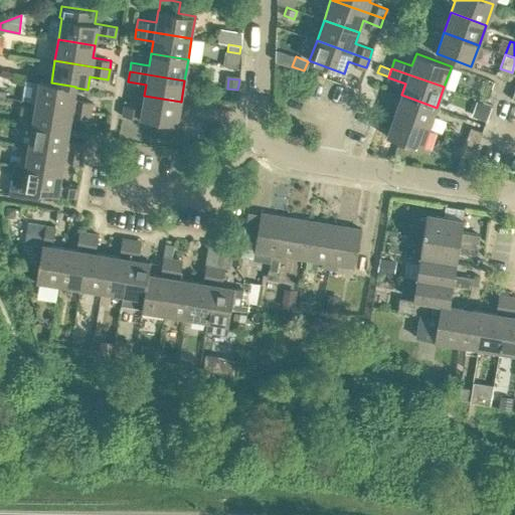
[(39,80),(35,103),(91,111),(93,102),(73,99),(75,88),(75,87),(51,82),(39,80)]
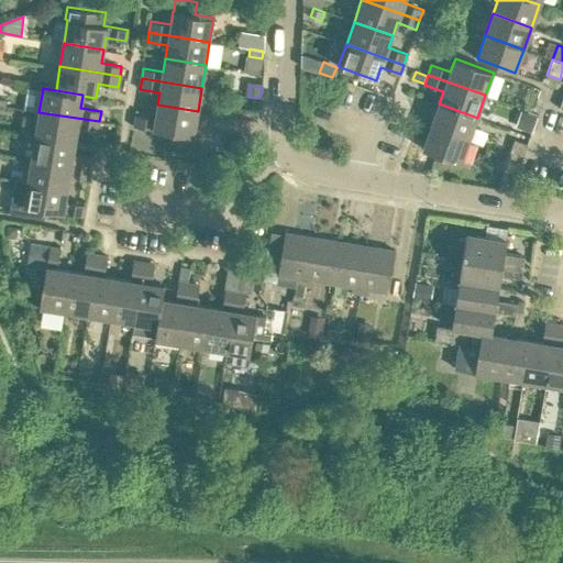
[(439,103),(431,127),(468,140),(477,118),(439,103)]
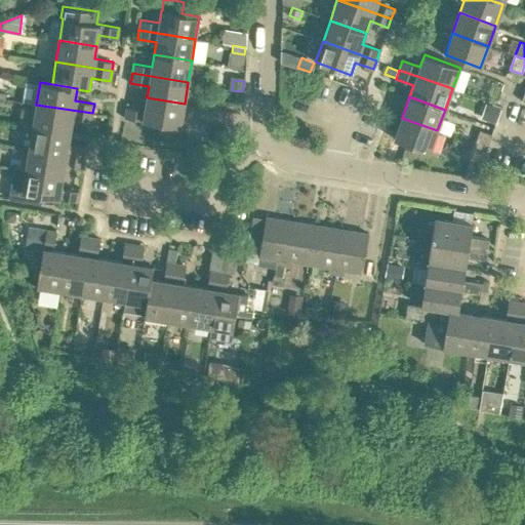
[(185,104),(147,97),(145,110),(126,108),(124,118),(155,122),(152,137),(184,143),(186,126),(180,125),(185,104)]
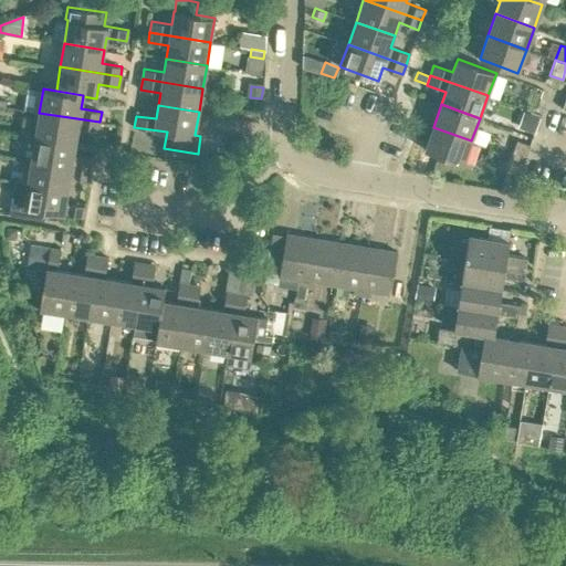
[(39,113),(35,136),(75,143),(77,129),(97,133),(100,122),(39,113)]
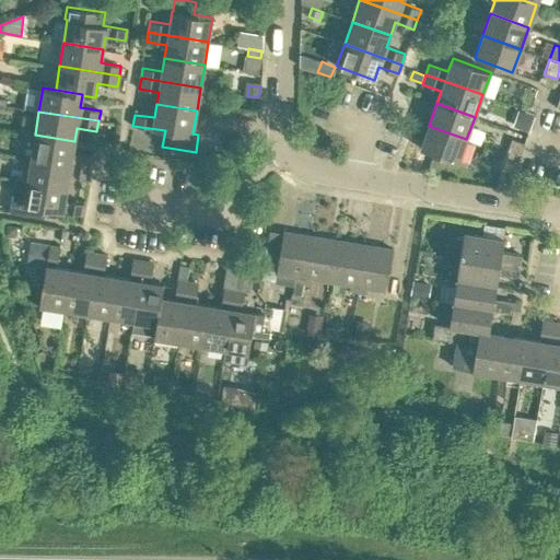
[(531,124),(534,114),(528,112),(525,121),(531,124)]
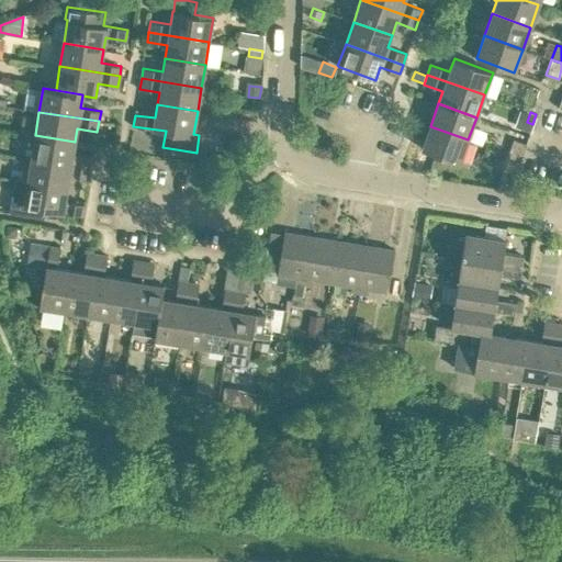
[(468,139),(430,126),(422,148),(460,163),(468,139)]
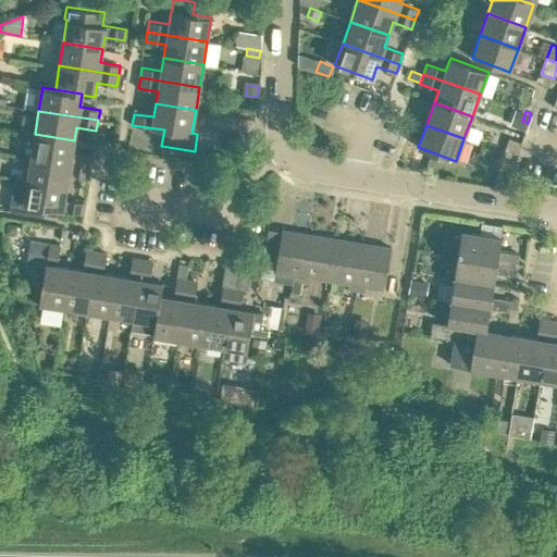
[(35,134),(31,157),(90,166),(93,157),(72,153),(74,140),(35,134)]
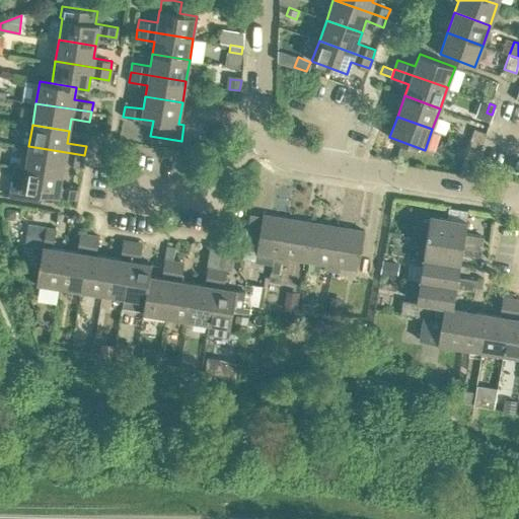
[(211,142),(222,144),(225,129),(214,127),(211,142)]
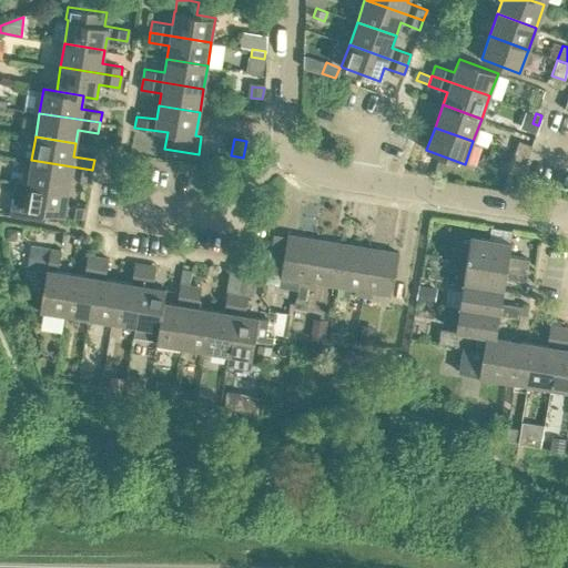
[(519,141),(514,155),(526,160),(531,145),(519,141)]
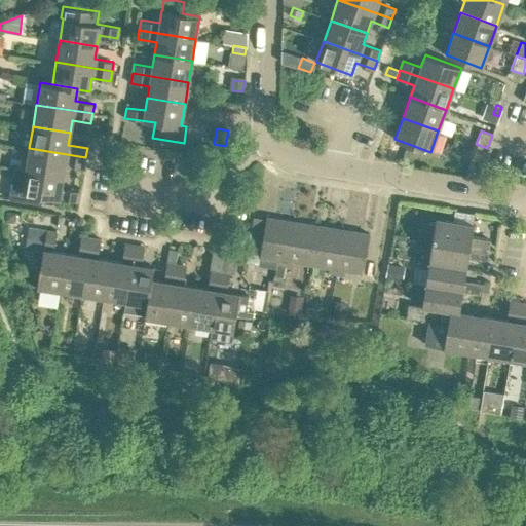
[(487,148),(476,144),(471,158),(482,162),(487,148)]
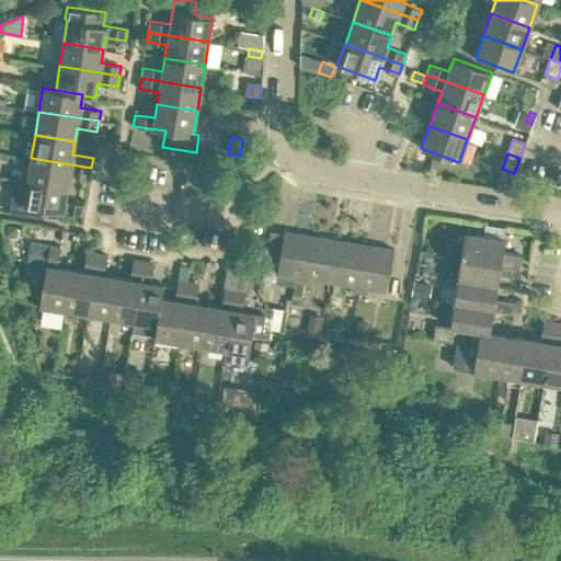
[(31,158),(27,181),(67,187),(69,175),(89,179),(91,168),(31,158)]
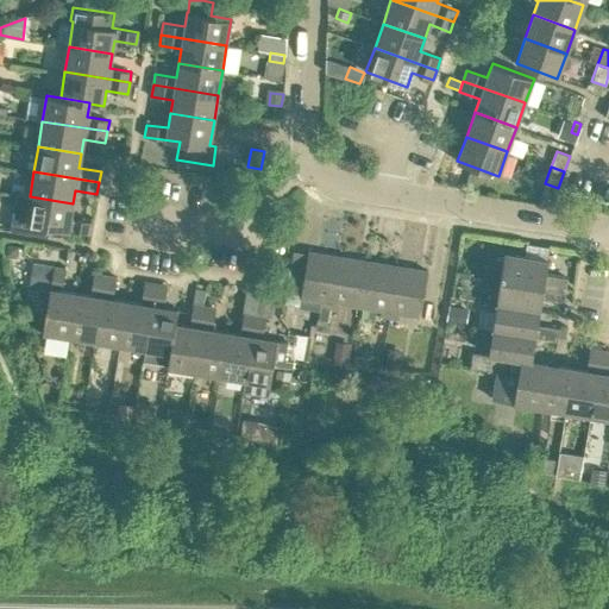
[(30,196),(16,194),(10,230),(48,237),(49,227),(90,233),(93,221),(70,218),(73,203),(30,196)]
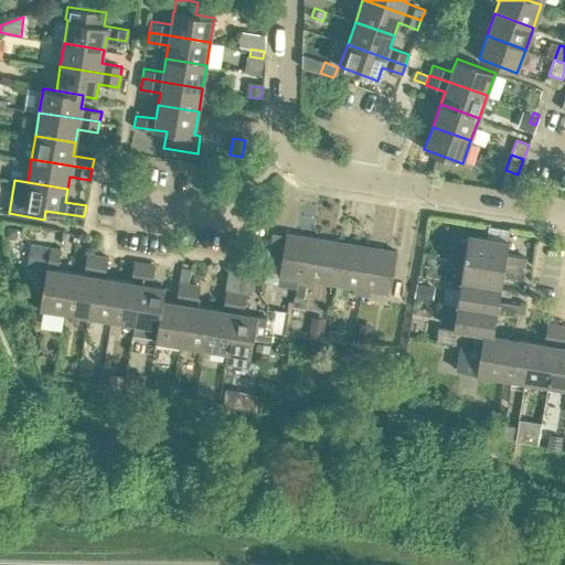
[(17,238),(19,228),(8,226),(6,236),(17,238)]
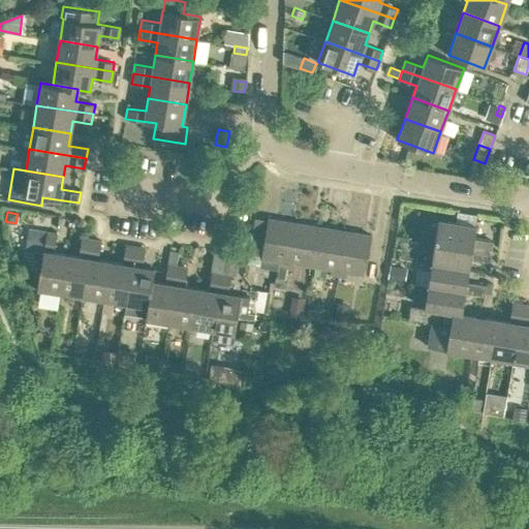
[(438,219),(435,242),(491,251),(493,241),(474,238),(477,215),(458,212),(456,222),(438,219)]
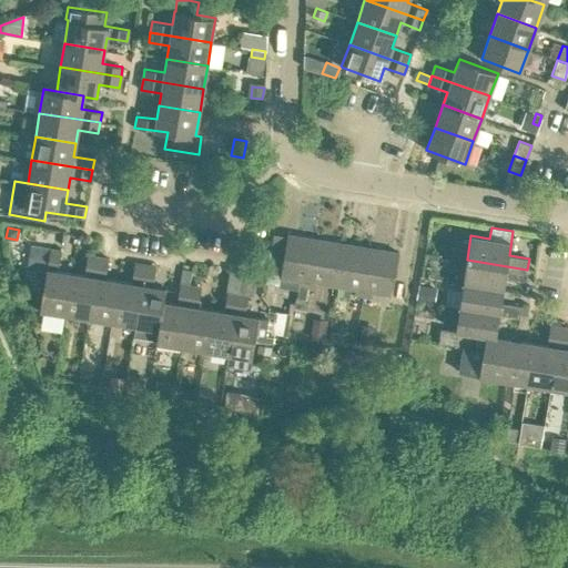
[(298,285),(307,286),(315,239),(287,234),(280,276),(300,280),(298,285)]
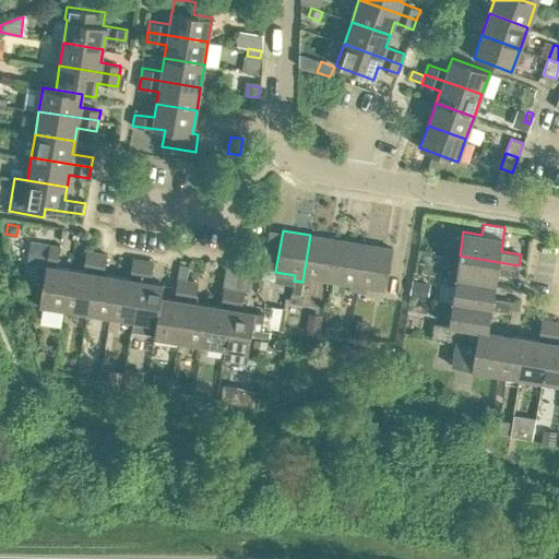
[(311,277),(331,281),(337,239),(310,235),(302,282),(311,283),(311,277)]
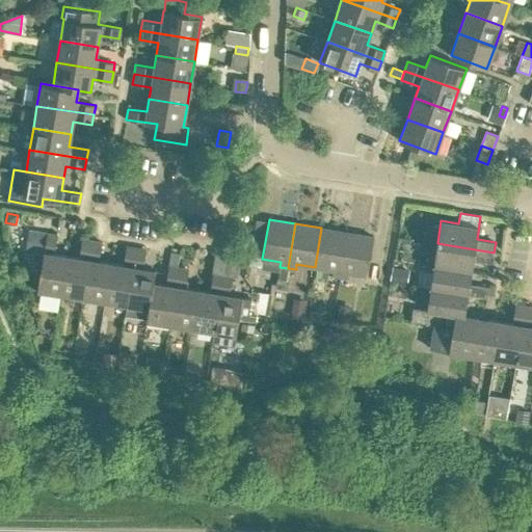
[(331,275),(340,276),(347,232),(321,228),(315,267),(333,270),(331,275)]
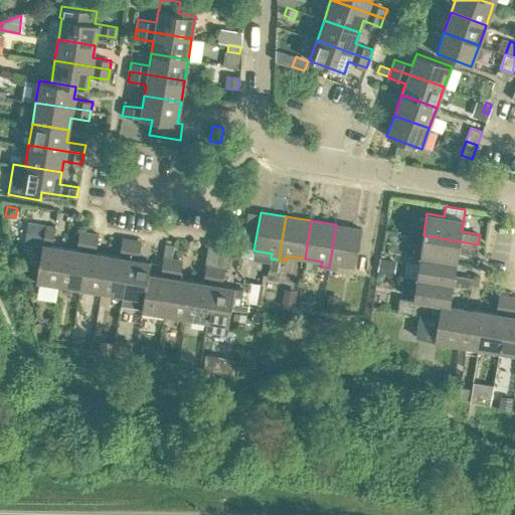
[(36,281),(58,284),(64,247),(52,245),(55,227),(28,222),(25,243),(42,246),(36,281)]
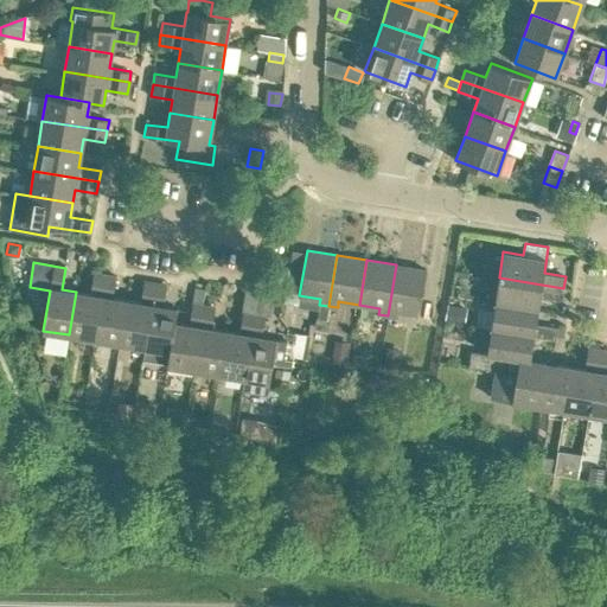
[(396,264),(388,315),(396,317),(397,311),(419,314),(426,269),(396,264)]
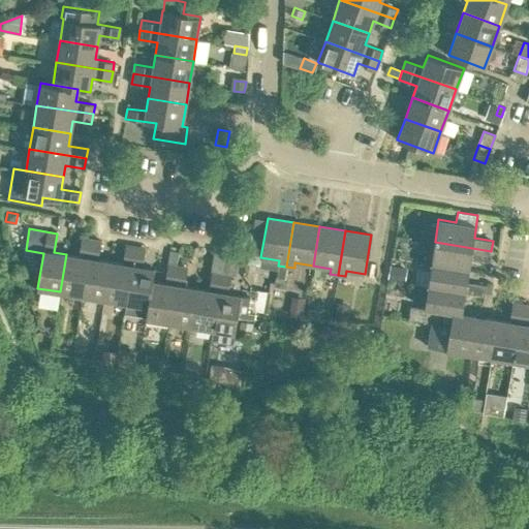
[(241,244),(245,245),(249,245),(250,237),(246,236),(242,235),(241,244)]
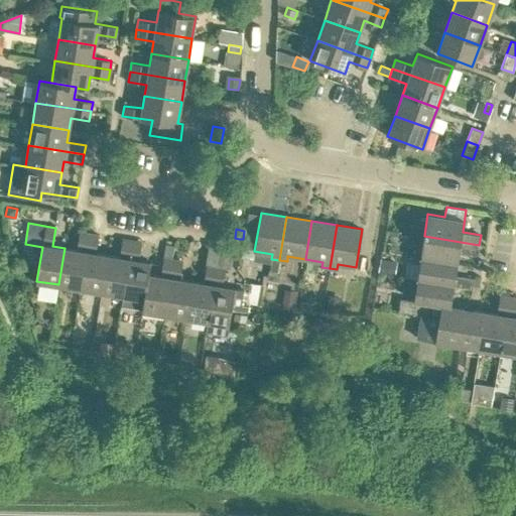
[(58,284),(80,288),(89,233),(79,231),(77,249),(65,248),(58,284)]
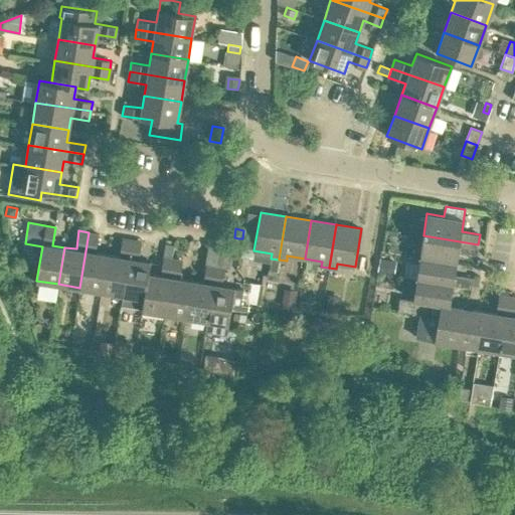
[(79,288),(101,291),(107,253),(96,251),(99,233),(89,232),(79,288)]
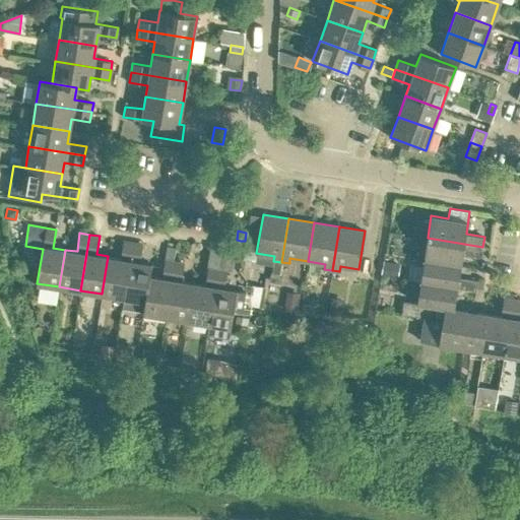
[(428,238),(424,259),(461,265),(463,253),(481,256),(482,247),(428,238)]
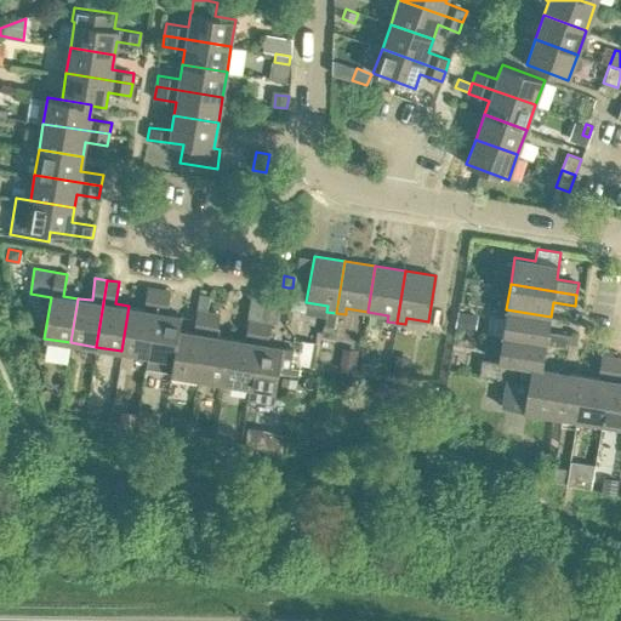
[(121,351),(147,354),(158,288),(147,286),(143,308),(129,306),(121,351)]
